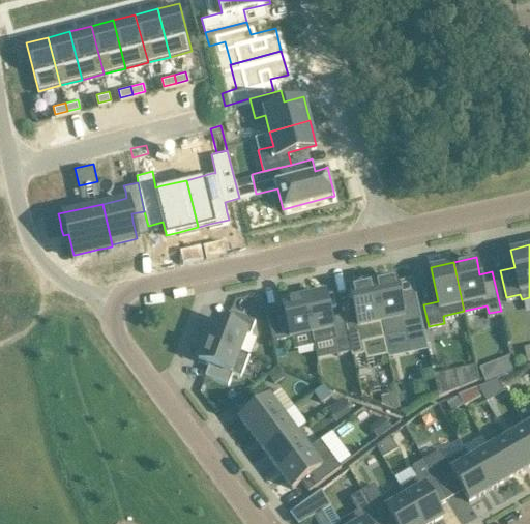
[(24,270),(9,273),(11,282),(26,278),(24,270)]
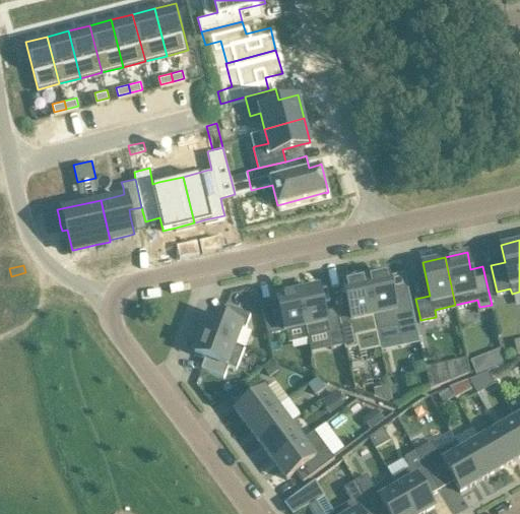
[(387,269),(365,274),(373,313),(376,327),(398,321),(402,335),(417,332),(411,304),(407,286),(391,290),(388,276),(387,269)]
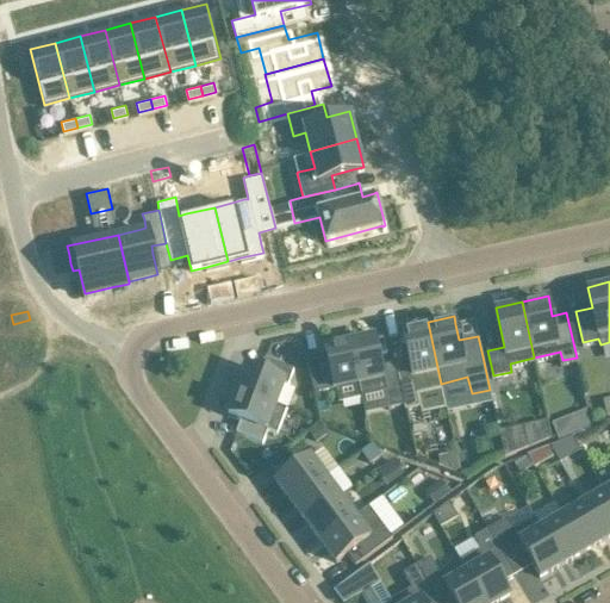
[(406,354),(394,356),(405,401),(405,405),(419,402),(417,389),(441,384),(437,367),(428,322),(400,328),(406,354)]
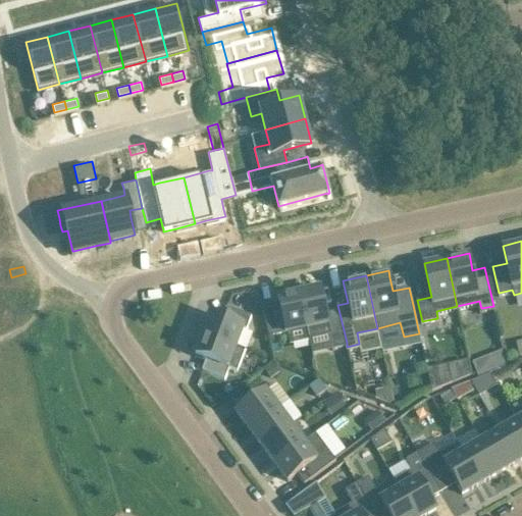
[(319,286),(298,291),(306,325),(307,332),(328,328),(332,346),(347,343),(337,305),(324,308),(319,286)]
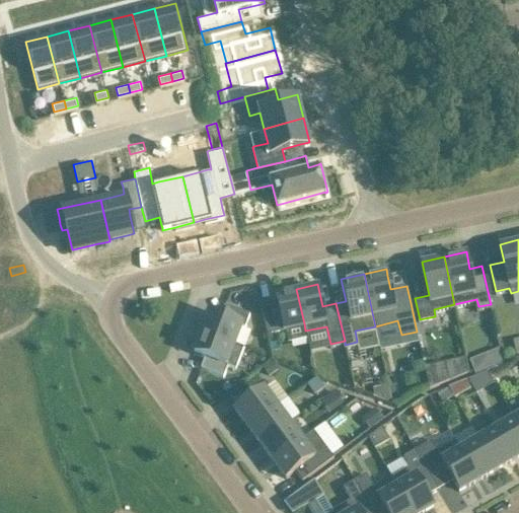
[(277,303),(262,306),(265,318),(268,331),(283,327),(286,326),(289,338),(306,334),(305,331),(304,323),(296,289),(275,294),(277,303)]
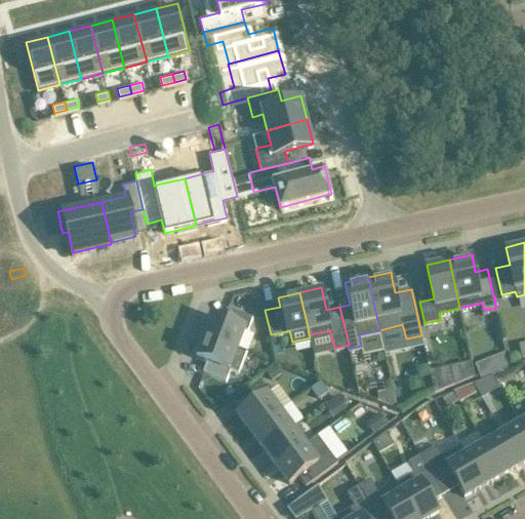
[(203,333),(237,346),(244,327),(247,328),(252,315),(227,306),(223,317),(211,313),(203,333)]
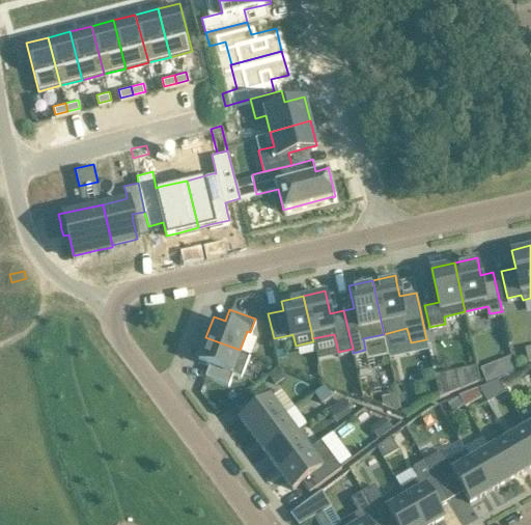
[(249,353),(240,350),(205,337),(198,358),(210,362),(205,374),(228,383),(233,370),(242,374),(249,353)]
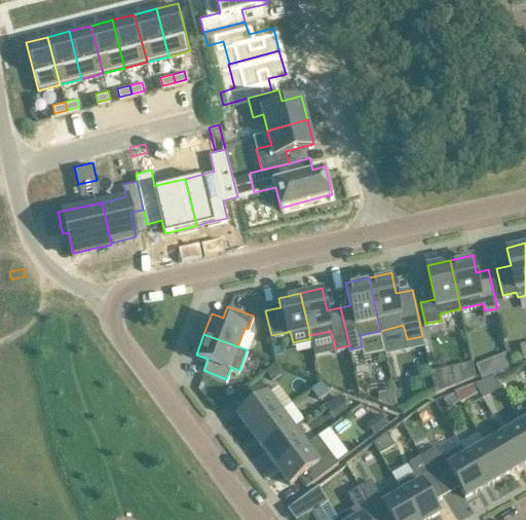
[(505,349),(491,356),(497,371),(509,367),(505,349)]
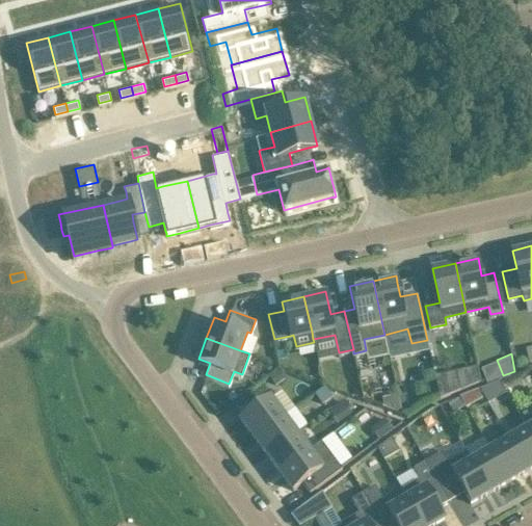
[(280,366),(268,373),(274,382),(285,374),(280,366)]
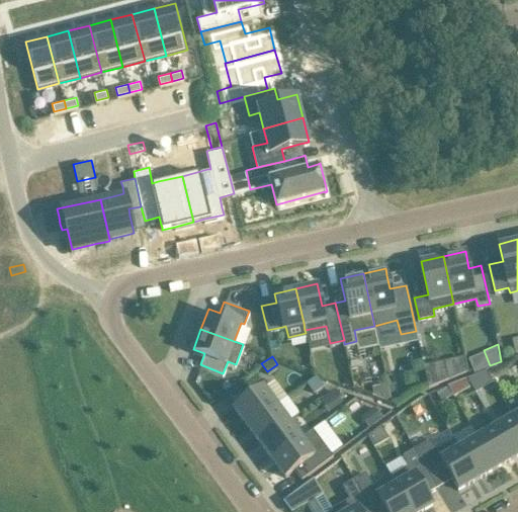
[(423,361),(428,385),(448,376),(444,357),(423,361)]
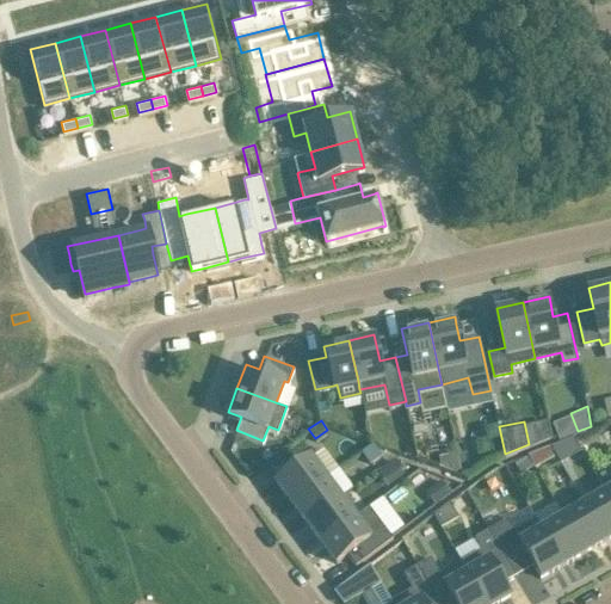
[(560,439),(550,443),(556,451),(560,458),(568,454),(560,439)]
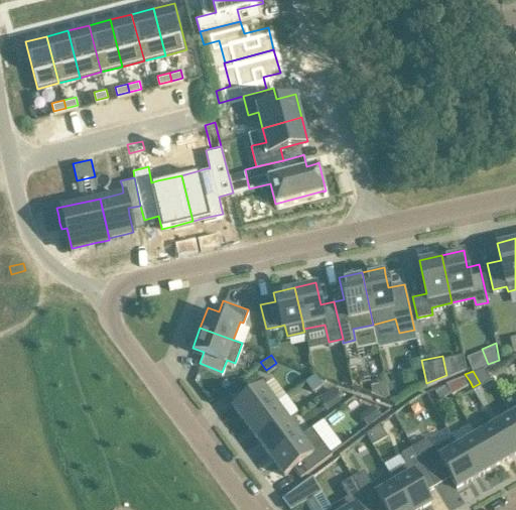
[(313,373),(304,380),(312,390),(321,382),(313,373)]
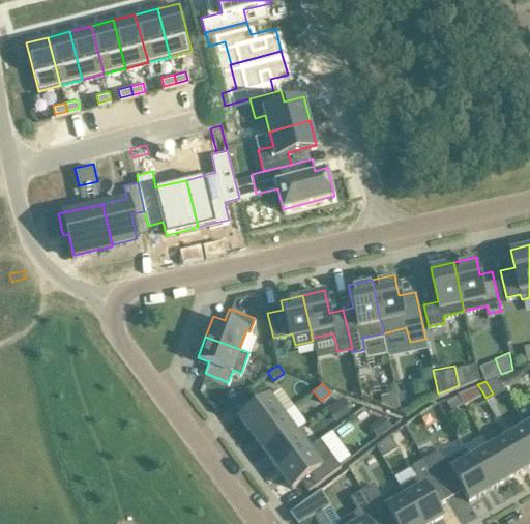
[(465,388),(458,391),(458,393),(463,401),(464,403),(482,391),(477,384),(477,383),(465,388)]
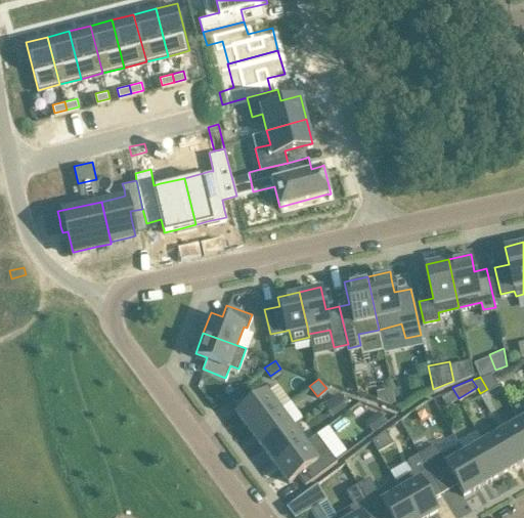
[(277,405),(264,387),(236,408),(249,426),(277,405)]
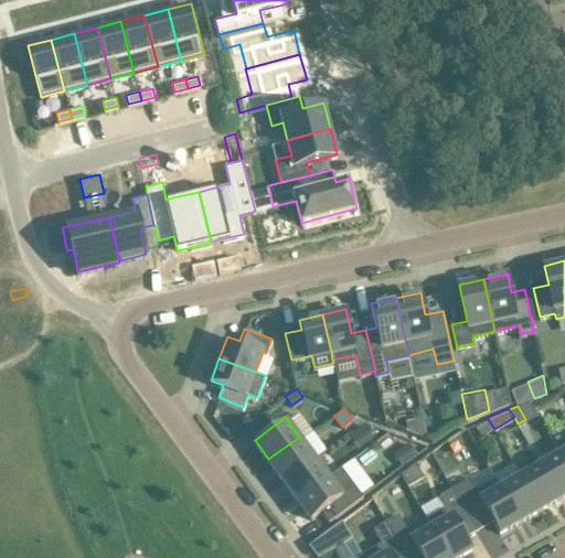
[(427,437),(423,417),(407,420),(411,430),(427,437)]
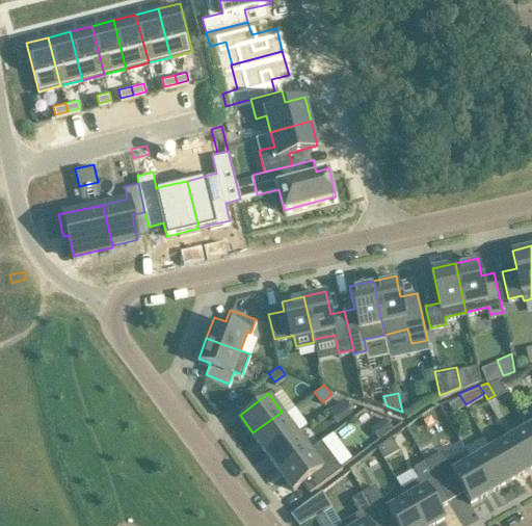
[(459,394),(449,400),(454,409),(464,402),(459,394)]
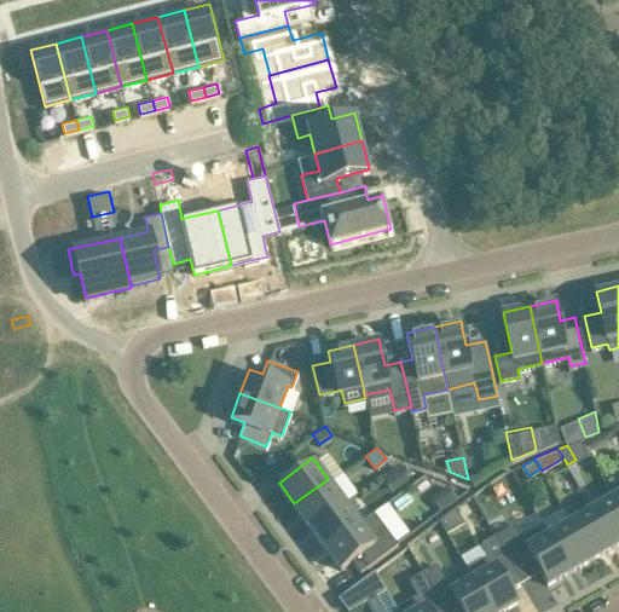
[(614,496),(618,503),(618,478),(608,485),(614,496)]
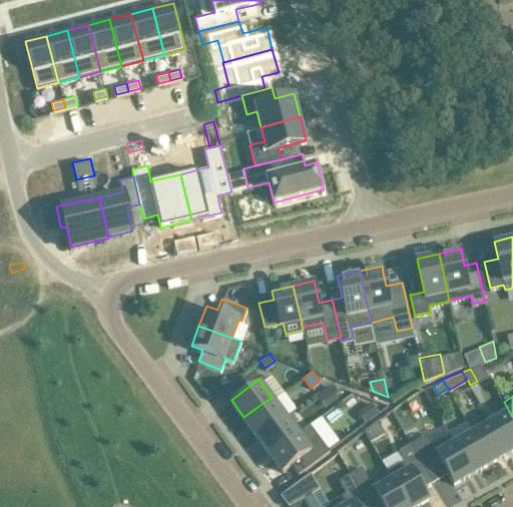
[(243,417),(257,434),(284,413),(272,397),(243,417)]
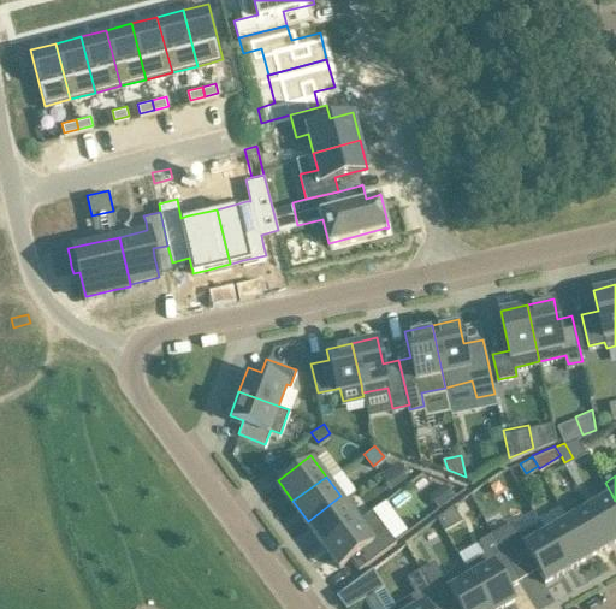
[(431,491),(439,504),(456,491),(446,479),(431,491)]
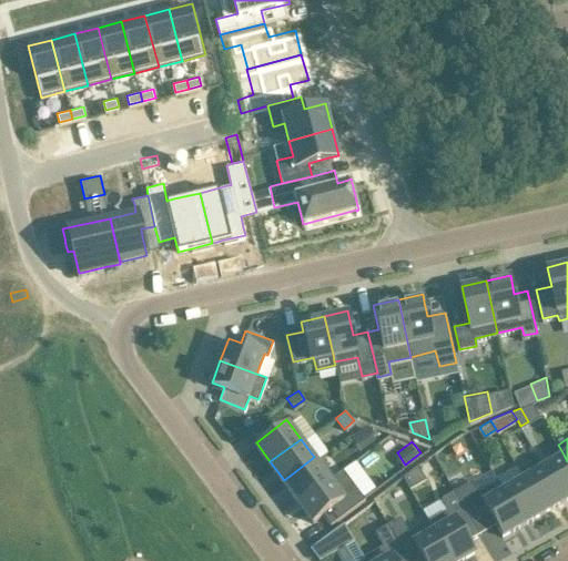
[(567,461),(564,455),(544,466),(563,498),(567,495),(567,461)]
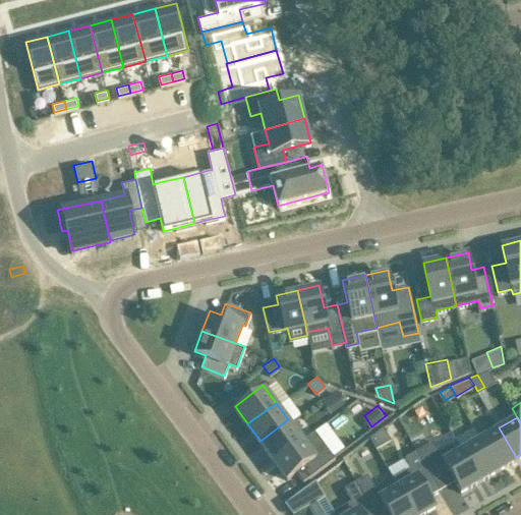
[(516,457),(499,427),(494,418),(475,428),(480,438),(498,468),(516,457)]
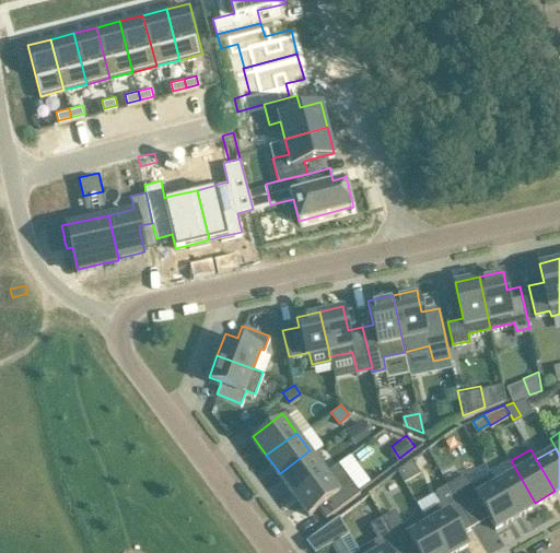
[(310,450),(280,473),(293,491),(324,469),(310,450)]
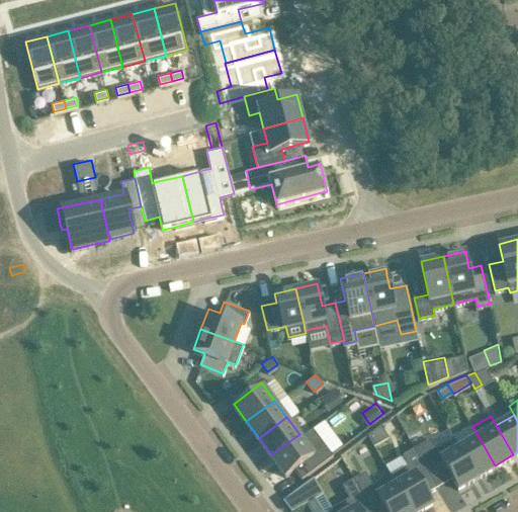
[(381,422),(367,433),(373,442),(387,434),(381,422)]
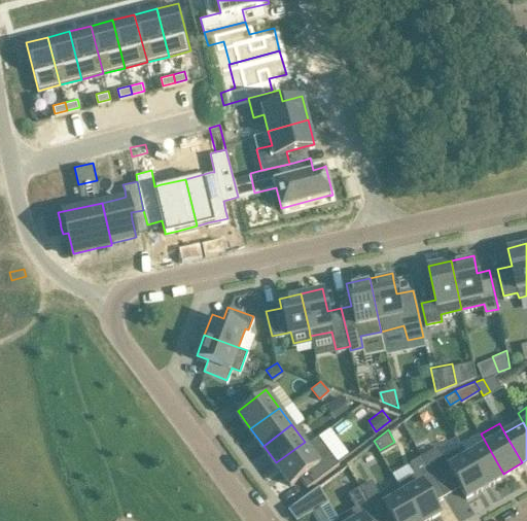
[(306,443),(305,442),(276,462),(289,480),(299,474),(307,485),(339,461),(338,460),(318,435),(306,443)]
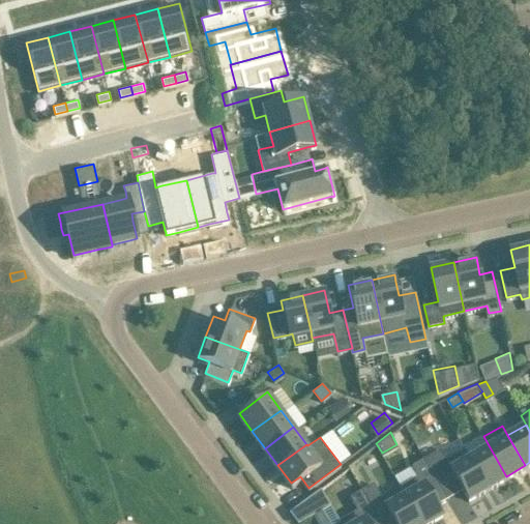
[(506,476),(489,445),(471,457),(488,487),(506,476)]
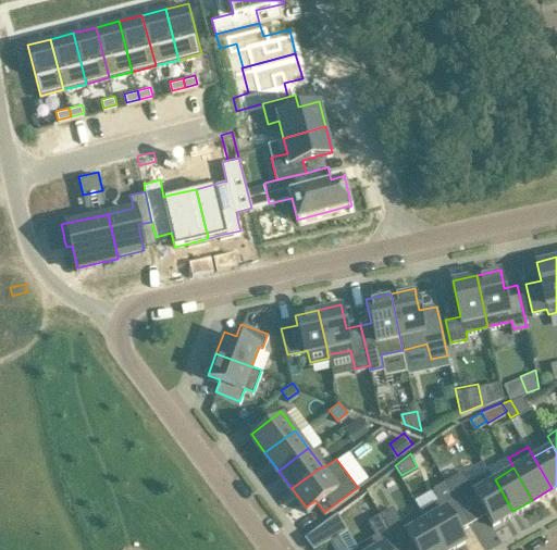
[(459,503),(477,494),(493,523),(512,511),(495,479),(489,470),(469,480),(462,470),(445,479),(459,503)]
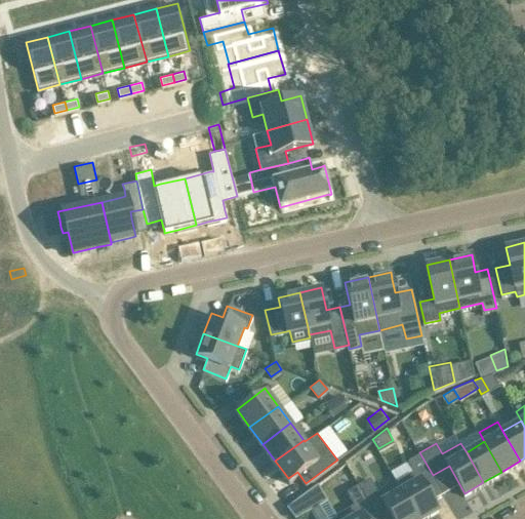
[(414,469),(396,480),(401,489),(417,518),(419,518),(438,509),(414,469)]
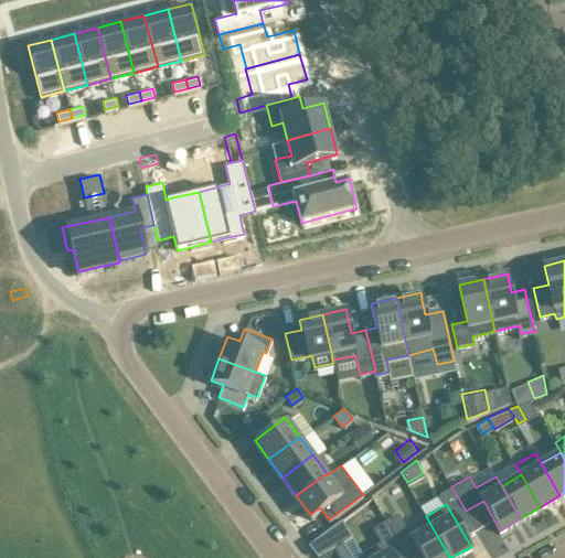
[(449,557),(432,526),(426,516),(407,527),(398,512),(387,518),(400,539),(402,544),(411,538),(422,557),(449,557)]
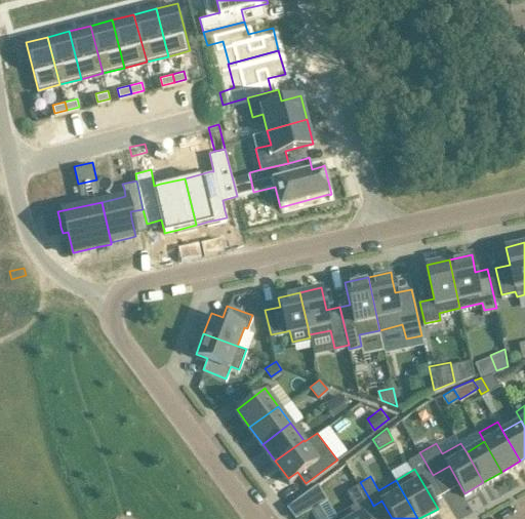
[(318,481),(304,492),(312,507),(327,497),(318,481)]
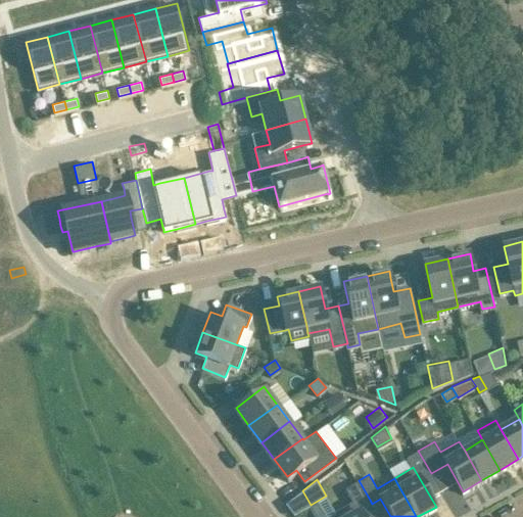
[(359,480),(345,487),(352,501),(357,508),(370,500),(359,480)]
